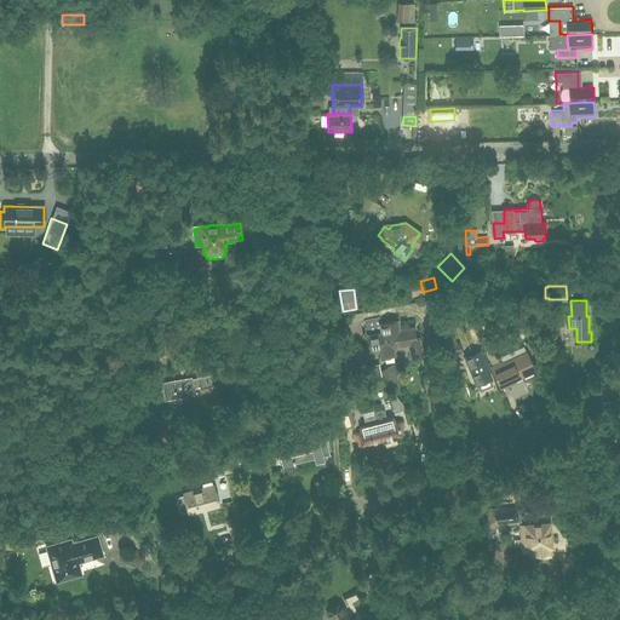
[(399,321),(382,325),(380,320),(379,319),(366,321),(365,322),(366,329),(367,336),(368,334),(371,351),(380,350),(382,359),(395,356),(394,348),(415,344),(415,346),(420,345),(420,339),(417,340),(414,327),(400,331),(399,321)]
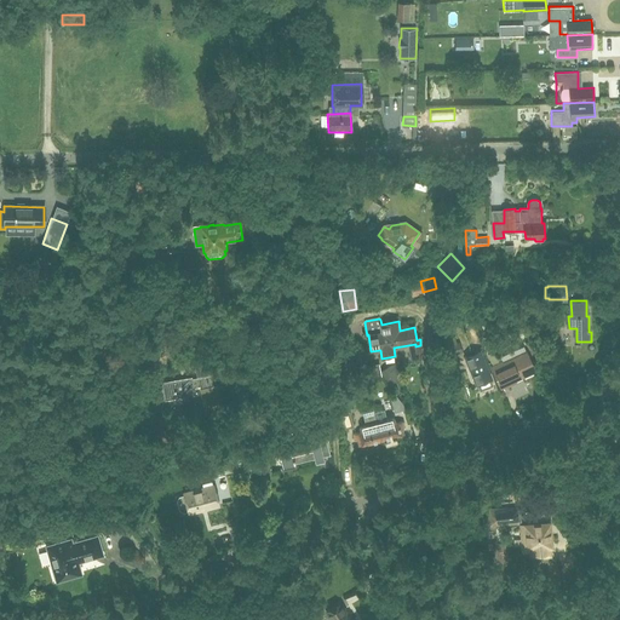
[(448,355),(463,350),(459,340),(457,342),(455,337),(443,342),(448,355)]
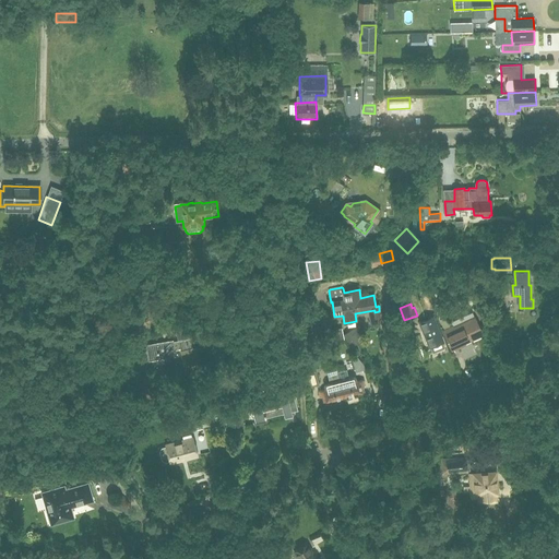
[(274,305),(275,318),(287,317),(287,305),(274,305)]
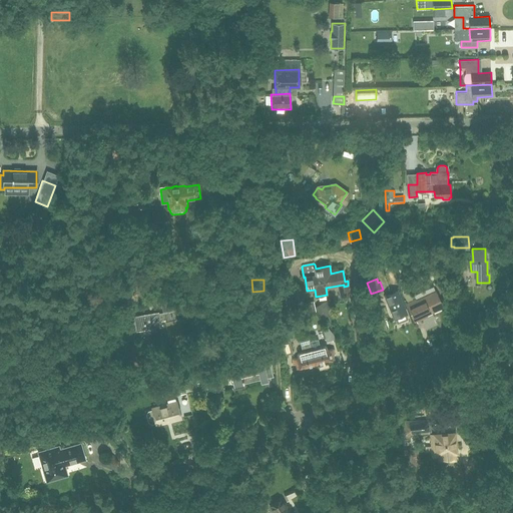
[(416,300),(407,304),(415,322),(422,319),(422,317),(443,308),(436,292),(433,286),(413,295),(416,300)]
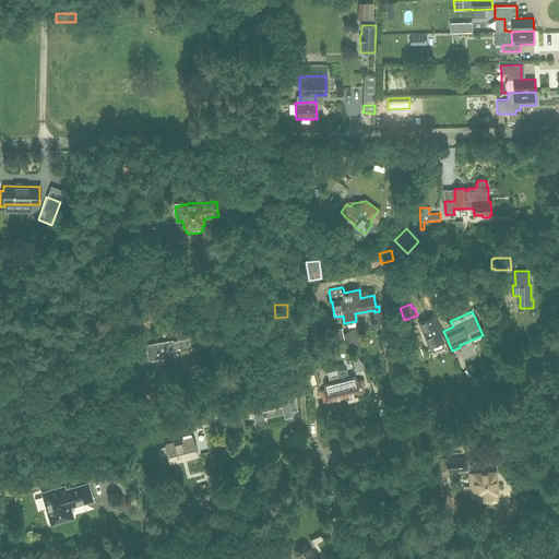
[(420,322),(430,347),(443,342),(433,317),(420,322)]
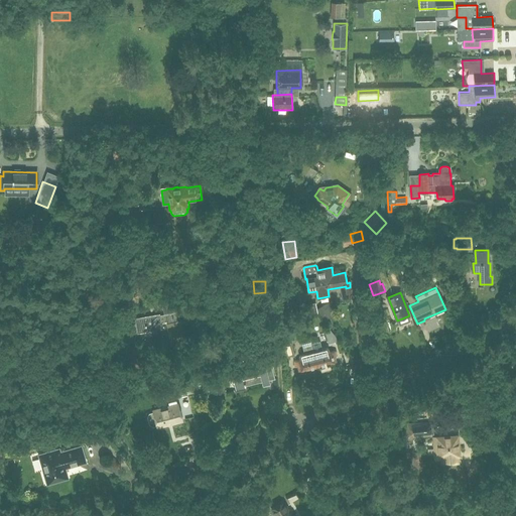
[(237,300),(226,302),(227,305),(225,305),(226,311),(233,310),(233,309),(238,309),(237,300)]
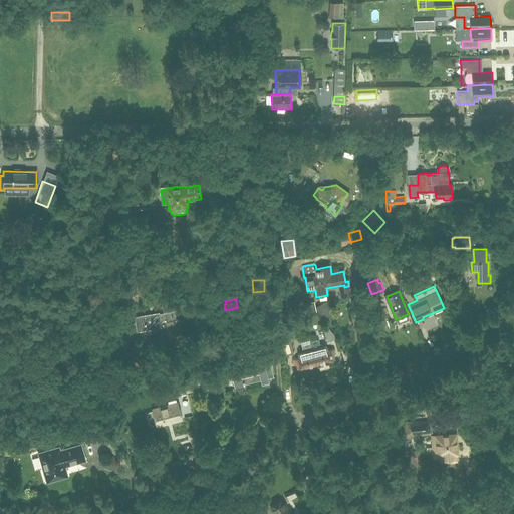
[(321,304),(315,308),(324,318),(335,309),(327,300),(321,304)]
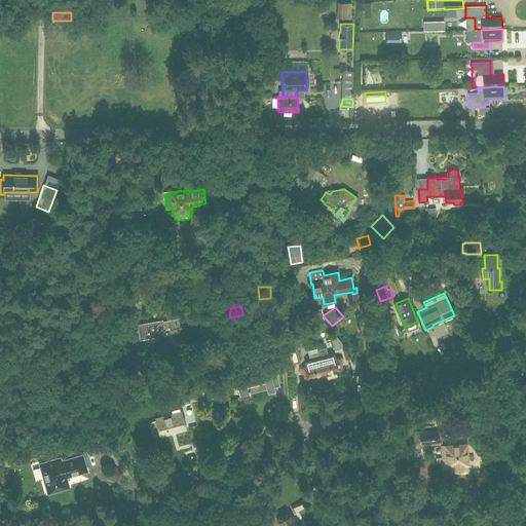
[(164,335),(163,329),(170,329),(171,331),(175,344),(188,341),(188,339),(187,335),(186,334),(184,327),(181,328),(178,318),(168,321),(162,322),(139,325),(141,339),(164,335)]
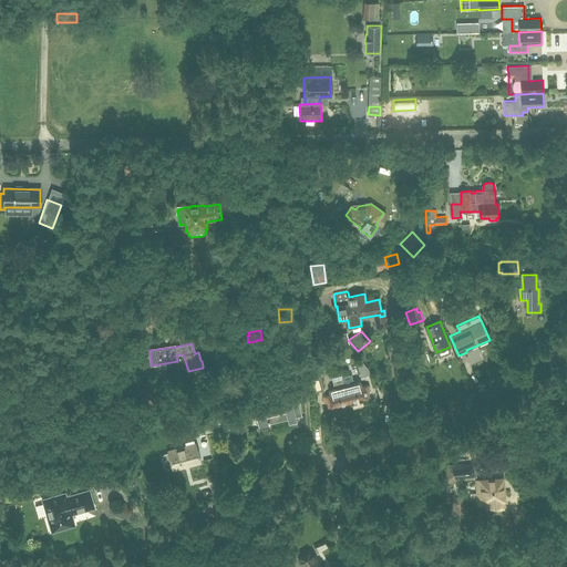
[(363,361),(357,363),(360,377),(372,373),(363,361)]
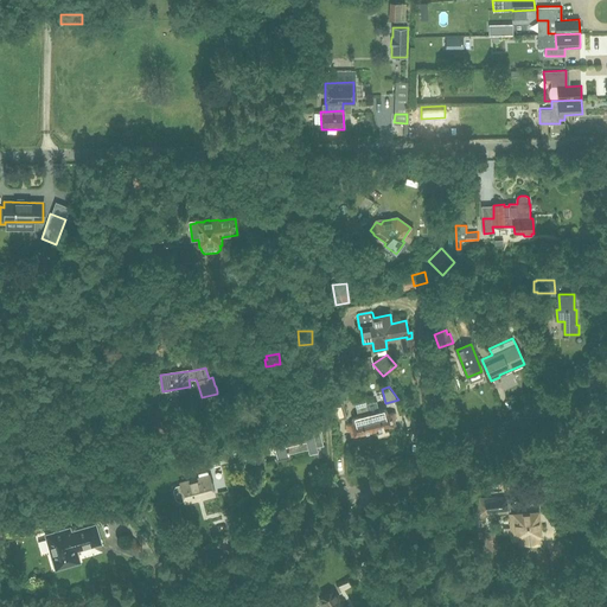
[(371,420),(369,413),(365,400),(355,402),(358,415),(352,416),(352,419),(353,425),(346,426),(347,430),(350,430),(352,436),(374,432),(371,420)]
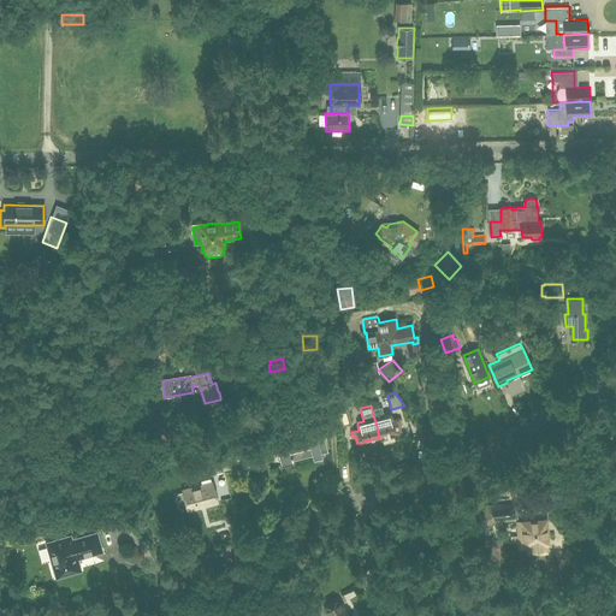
[(338,413),(342,427),(351,425),(348,409),(338,413)]
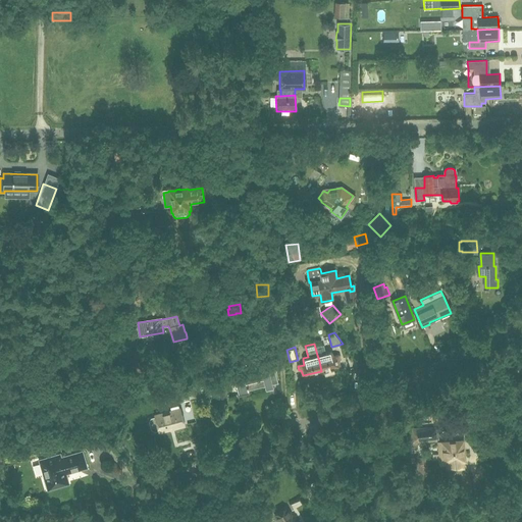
[(319,361),(321,371),(341,366),(338,360),(341,360),(340,353),(333,355),(332,351),(317,355),(319,361)]
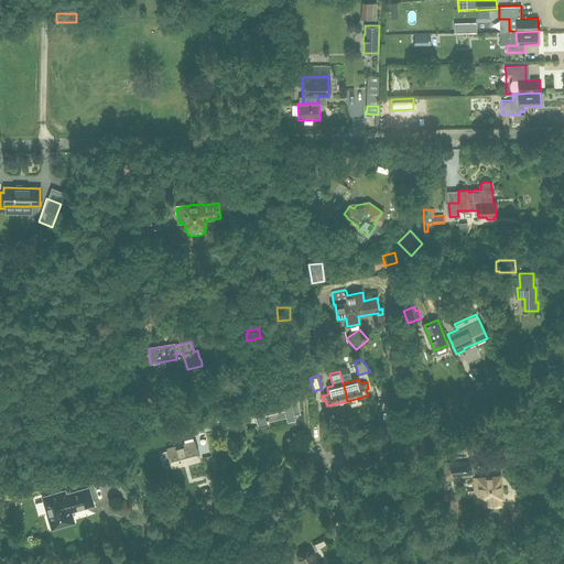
[(263,404),(253,407),(258,427),(269,425),(268,422),(288,418),(301,414),(296,394),(282,398),(283,403),(264,408),(263,404)]
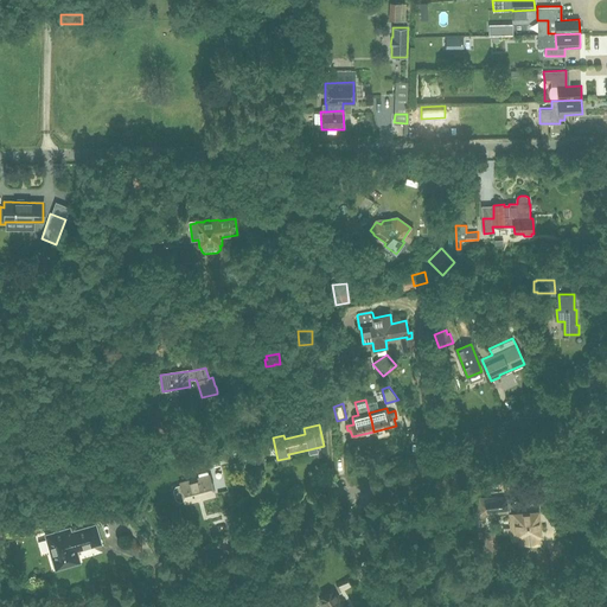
[(209,448),(211,458),(215,457),(217,465),(227,461),(222,442),(208,446),(209,448)]
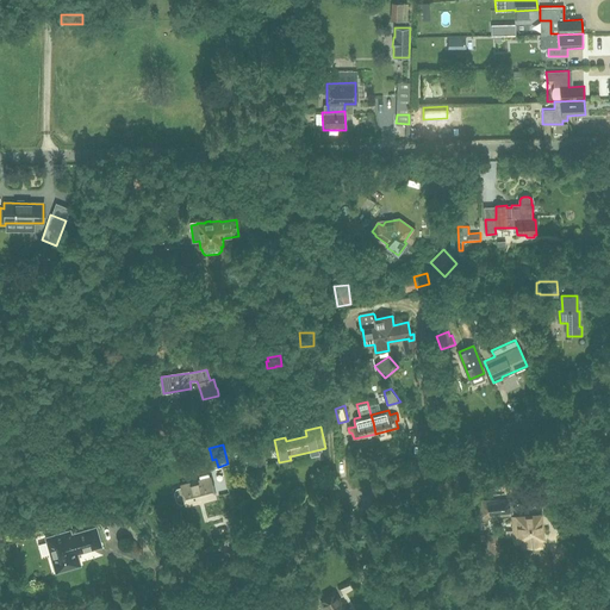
[(216,497),(210,477),(180,485),(181,486),(176,487),(174,492),(176,500),(181,503),(185,502),(186,505),(216,497)]
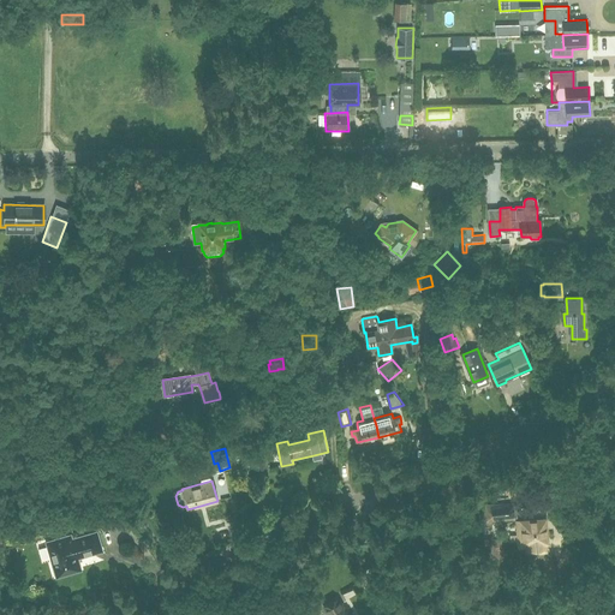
[(496,489),(496,500),(517,497),(515,488),(496,489)]
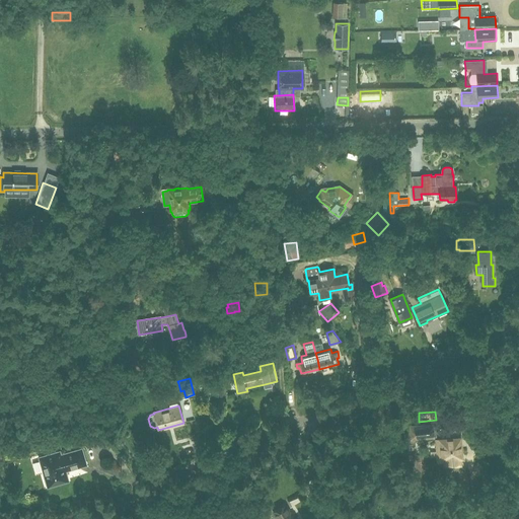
[(436,422),(406,425),(408,440),(437,437),(436,422)]
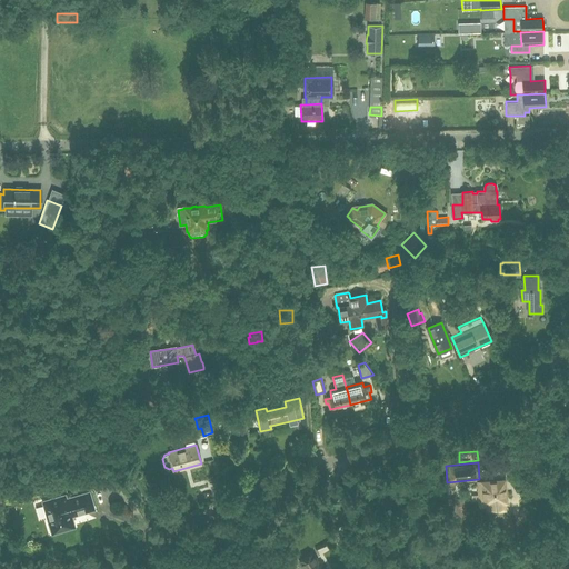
[(119,479),(116,469),(102,472),(105,480),(108,482),(119,479)]
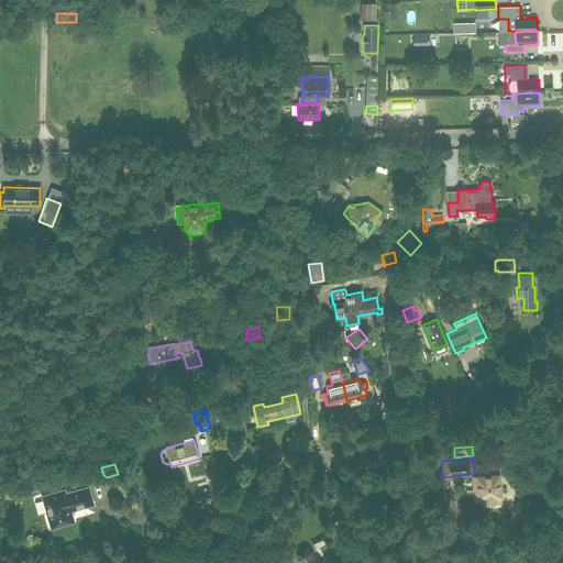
[(498,477),(474,479),(476,500),(484,499),(484,505),(498,504),(498,497),(500,497),(498,477)]
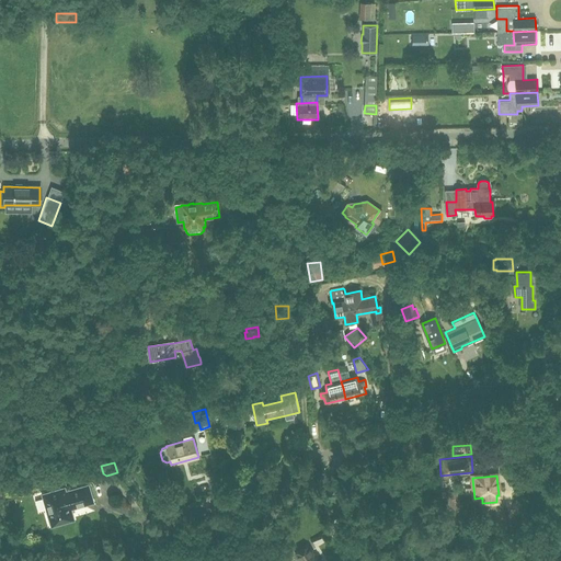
[(118,482),(129,489),(132,484),(121,478),(118,482)]
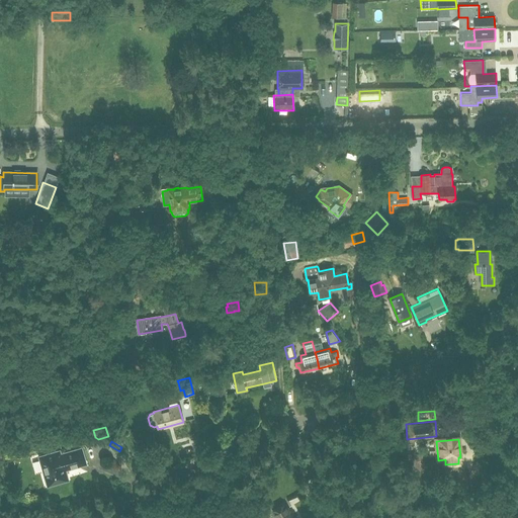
[(80,450),(60,456),(58,453),(40,458),(46,477),(45,477),(47,484),(49,484),(49,485),(66,480),(64,472),(67,468),(84,463),(80,450)]
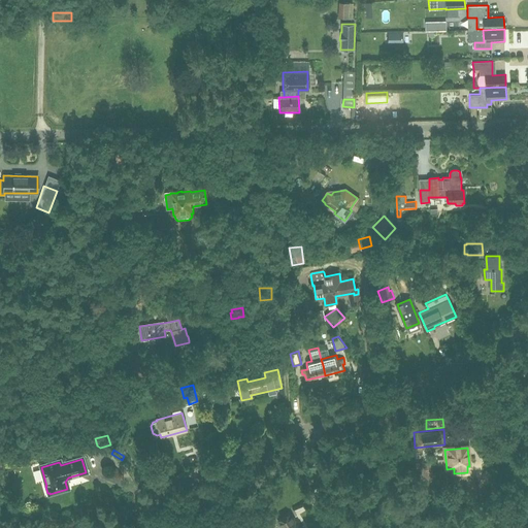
[(301,527),(298,523),(295,524),(290,515),(278,521),(283,527),(301,527)]
